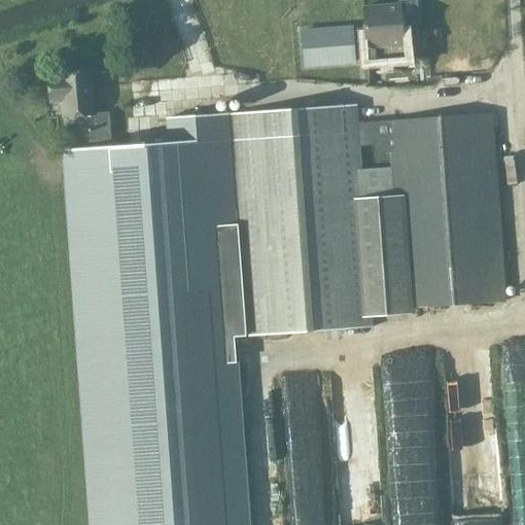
[(401,3),(365,6),(370,63),(413,60),(411,30),(404,31),(401,3)]
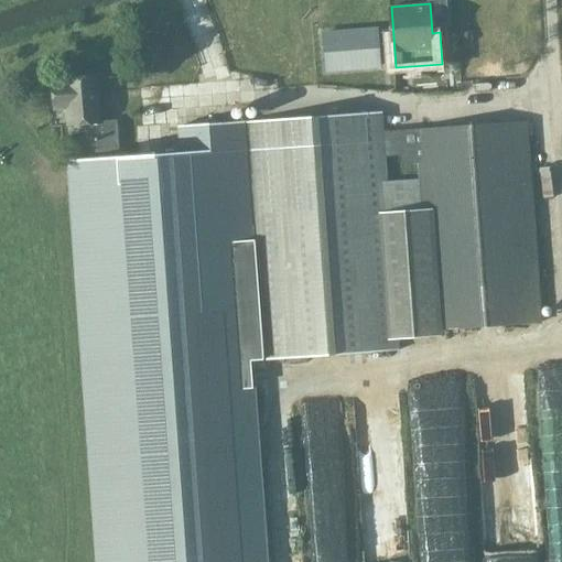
[(97,150),(120,148),(118,117),(101,119),(98,73),(67,75),(67,79),(54,80),(56,106),(69,105),(71,121),(95,120),(97,150)]
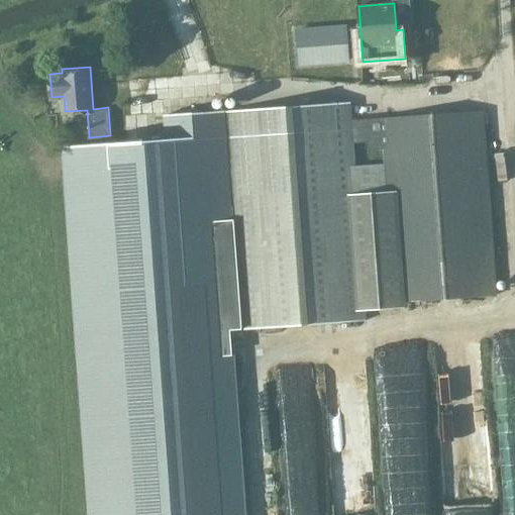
[(243,328),(367,319),(366,308),(397,306),(396,301),(498,296),(487,113),(383,117),(351,120),(349,101),(227,110),(243,328)]
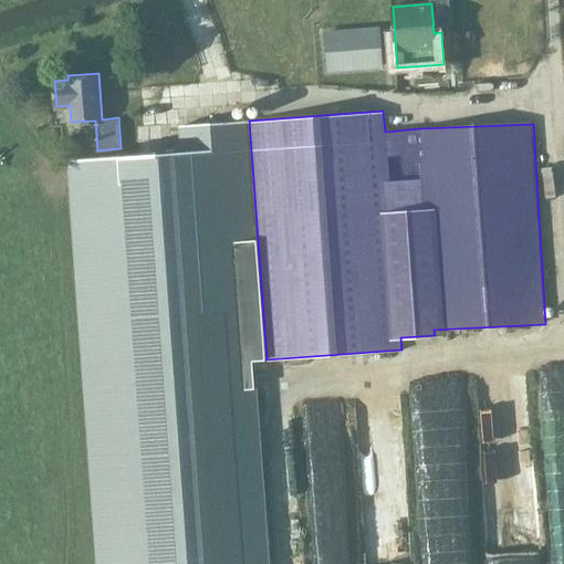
[(264,359),(248,121),(180,125),(183,152),(73,158),(101,563),(264,563),(251,361),(264,359)]
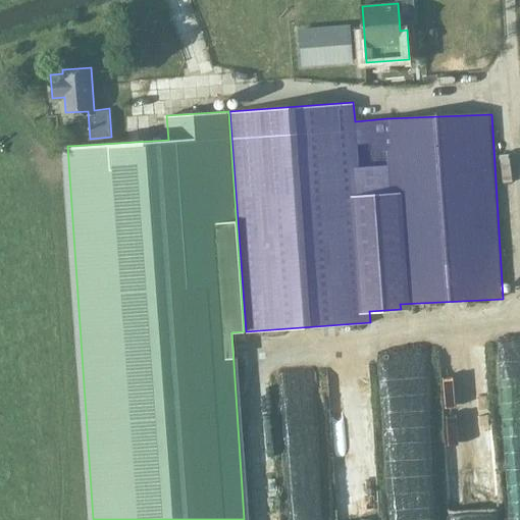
[(489,328),(442,331),(449,455),(497,452),(489,328)]
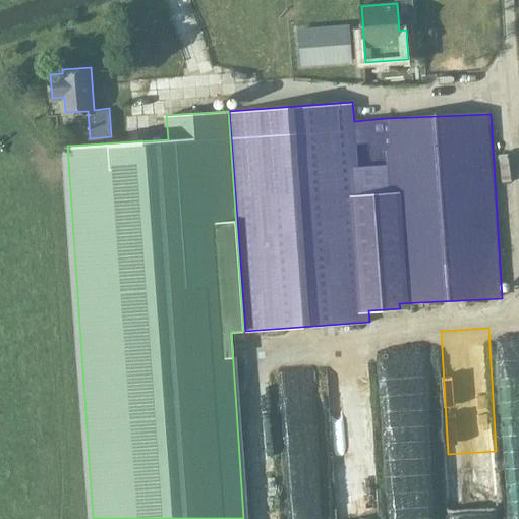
[(495,452),(449,455),(452,515),(498,513),(495,452)]
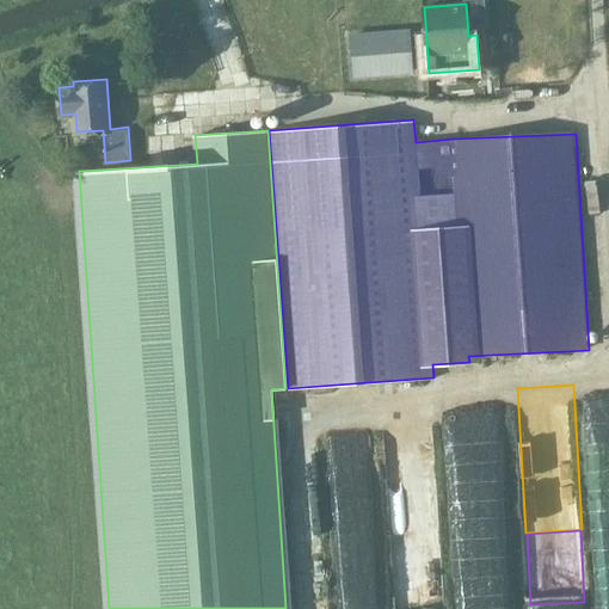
[(463,537),(473,608),(497,608),(515,607),(503,533),(463,537)]
